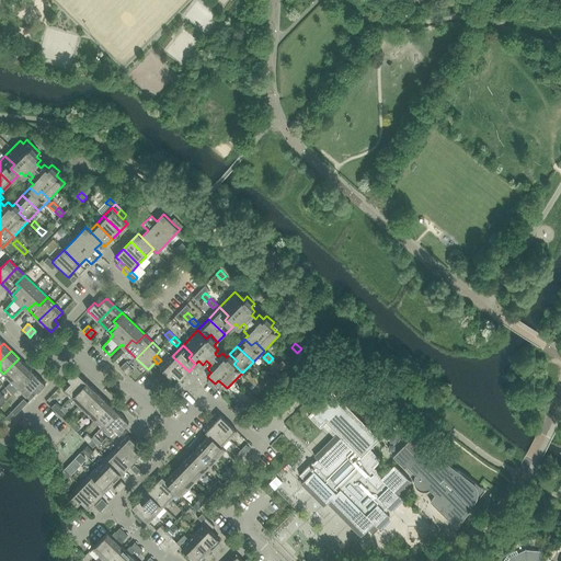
[(189,371),(172,356),(161,368),(170,377),(173,373),(181,380),(189,371)]
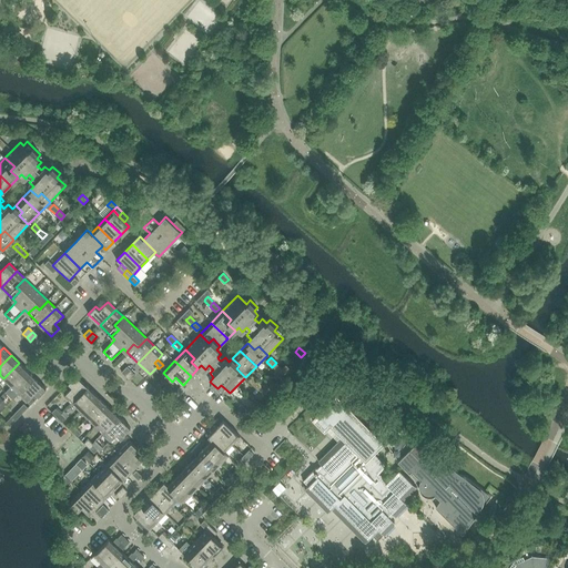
[(3,378),(11,386),(27,369),(19,363),(3,378)]
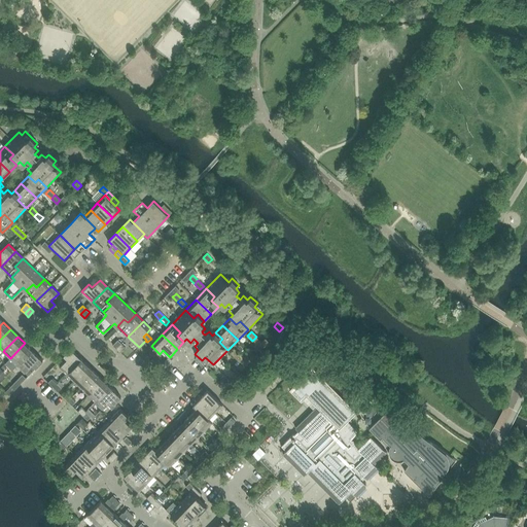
[(256,337),(252,341),(258,346),(259,344),(261,342),(256,337)]
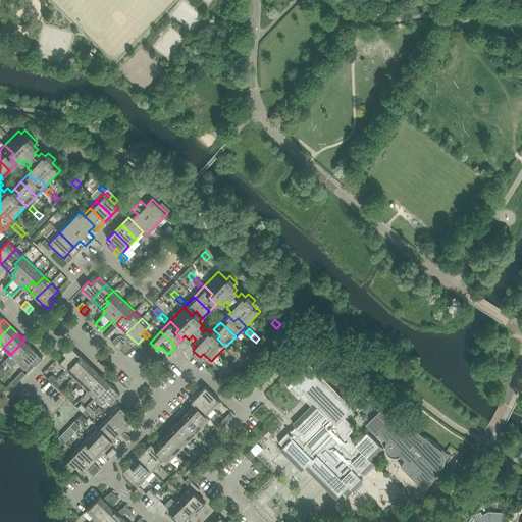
[(111,342),(115,346),(120,340),(116,336),(111,342)]
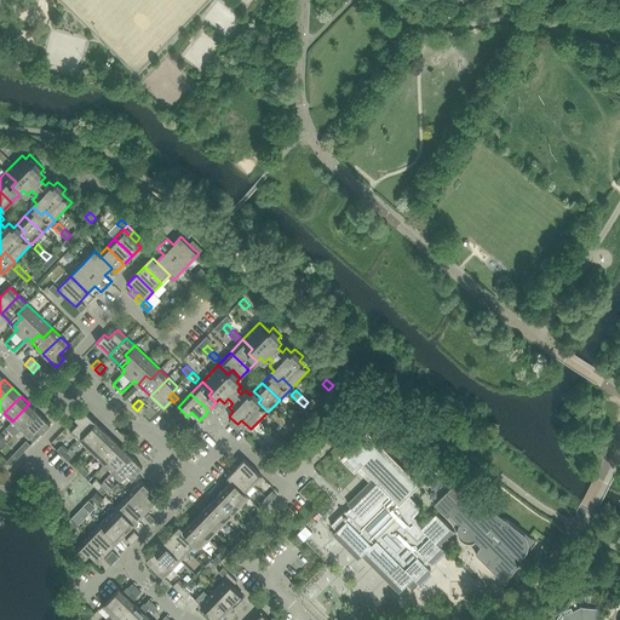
[(12,422),(21,430),(38,412),(29,403),(12,422)]
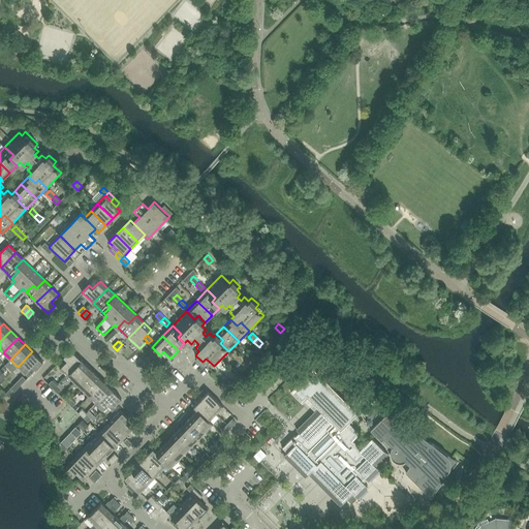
[(117,350),(120,353),(125,348),(122,344),(117,350)]
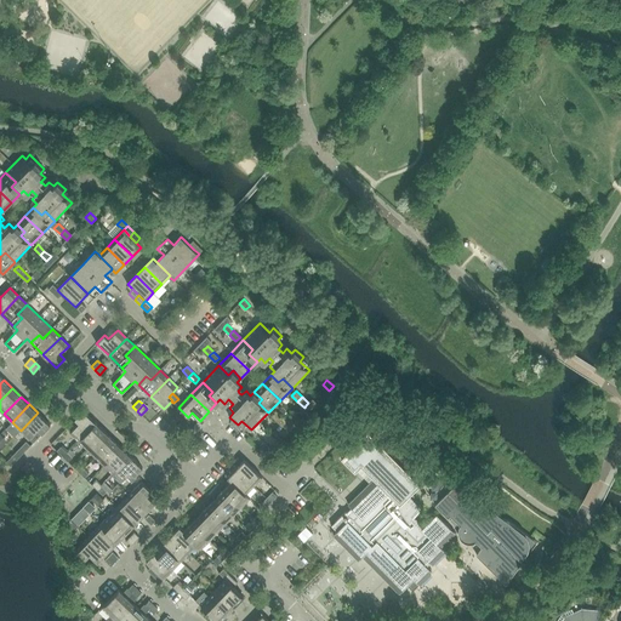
[(70,432),(79,440),(96,423),(83,410),(75,419),(79,422),(70,432)]
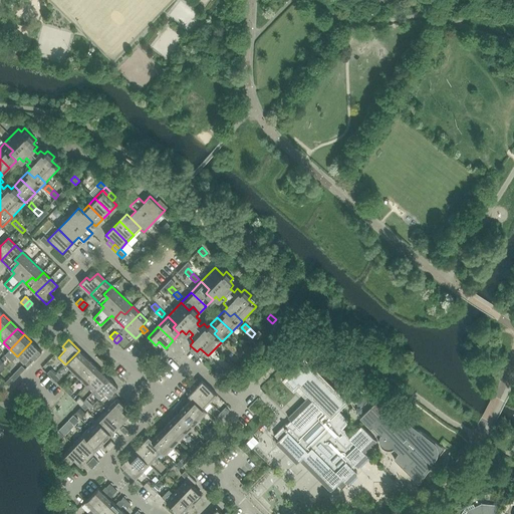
[(224,344),(230,349),(233,345),(228,340),(224,344)]
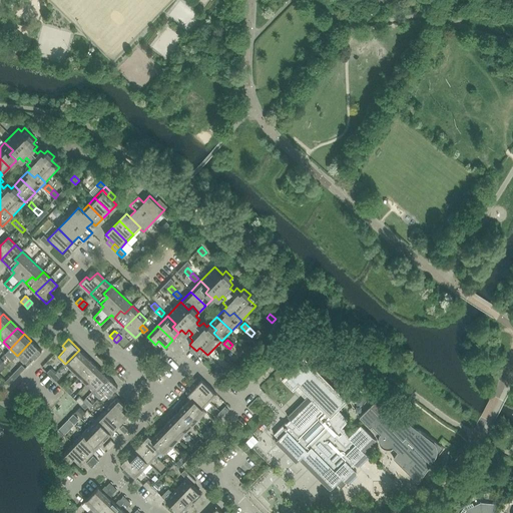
[(24,363),(28,359),(31,355),(35,358),(42,351),(31,341),(17,356),(24,363)]
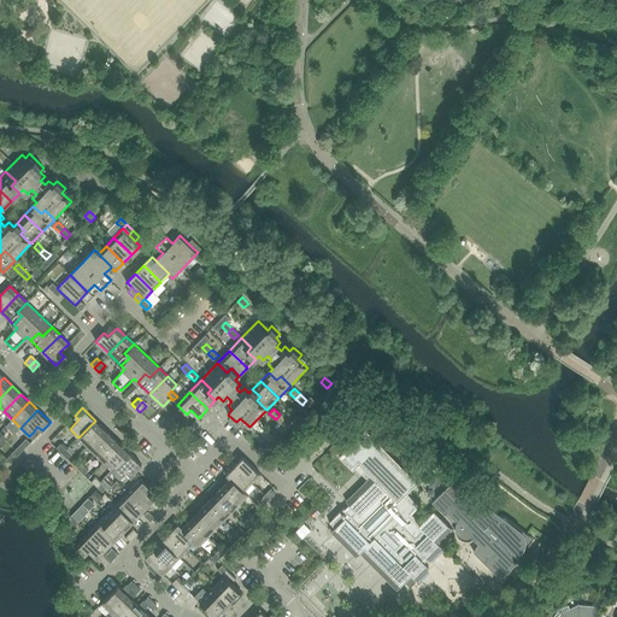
[(280,415),(276,419),(282,425),(285,423),(286,421),(280,415)]
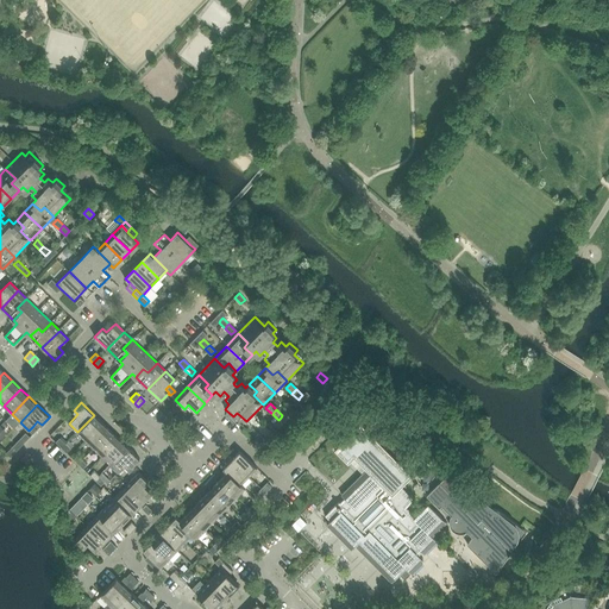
[(77,432),(86,440),(102,422),(94,415),(77,432)]
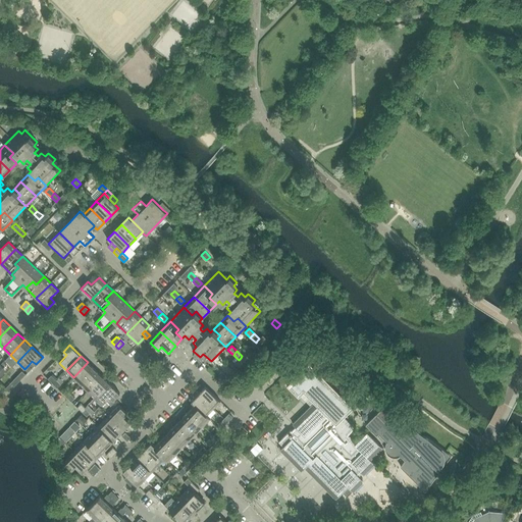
[(73,377),(81,384),(95,369),(88,362),(73,377)]
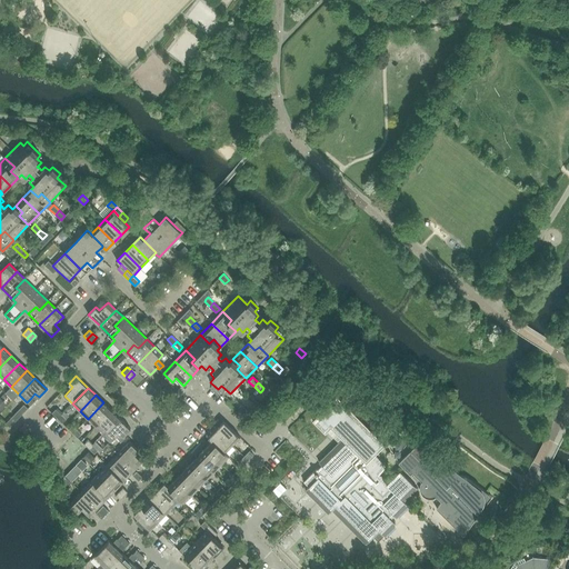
[(88,419),(96,426),(111,410),(103,402),(88,419)]
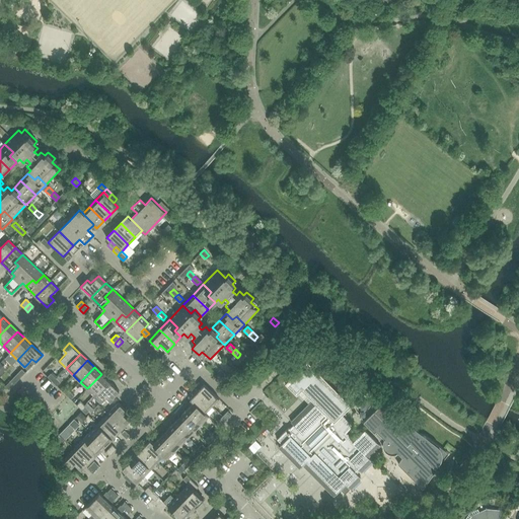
[(5,386),(9,389),(25,372),(22,369),(5,386)]
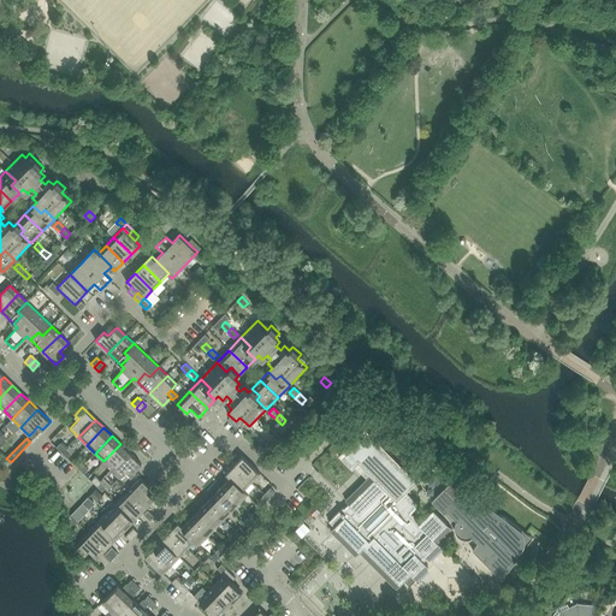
[(259,444),(265,450),(270,445),(264,439),(259,444)]
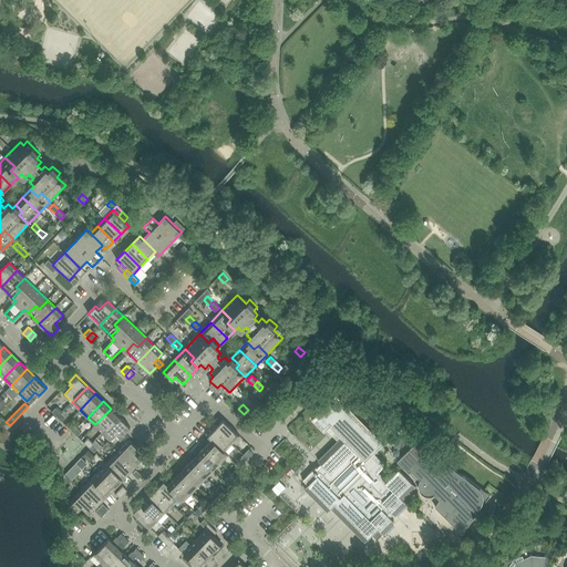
[(52,411),(57,416),(61,412),(55,408),(52,411)]
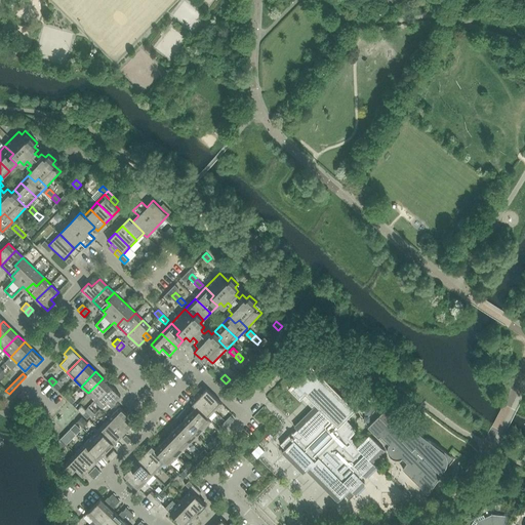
[(110,385),(103,378),(88,393),(95,400),(110,385)]
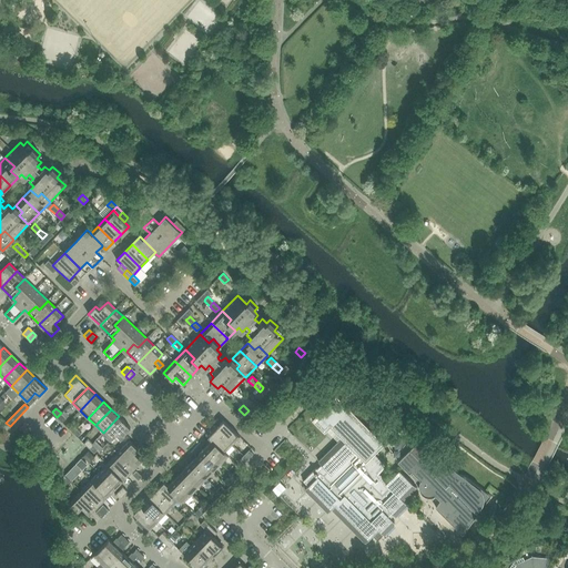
[(61,413),(57,417),(62,422),(66,418),(61,413)]
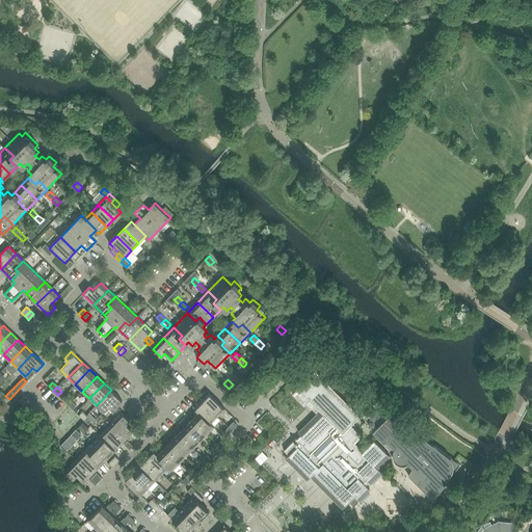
[(104,413),(108,408),(111,404),(115,407),(122,401),(111,390),(97,405),(104,413)]
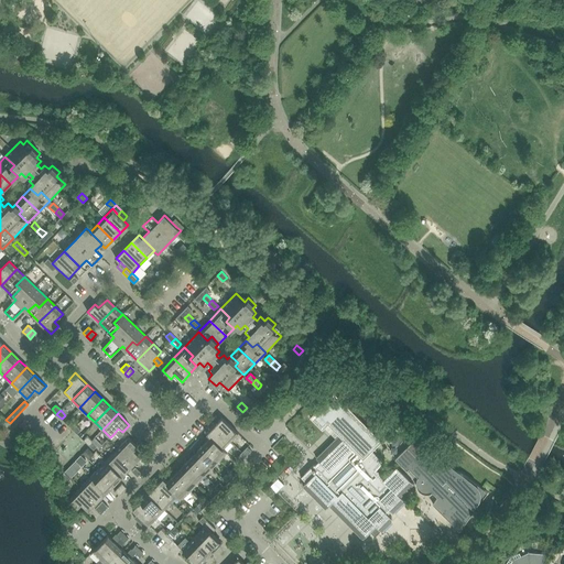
[(221,418),(214,425),(230,441),(238,433),(221,418)]
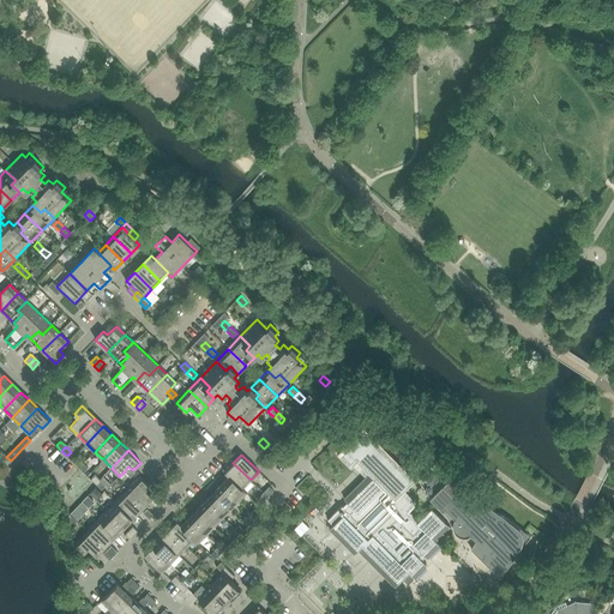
[(224,471),(229,476),(244,488),(251,480),(233,463),(224,471)]
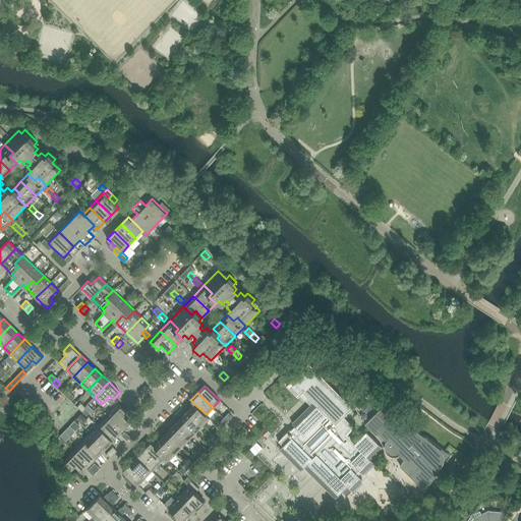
[(109,396),(106,400),(111,405),(115,401),(113,399),(109,396)]
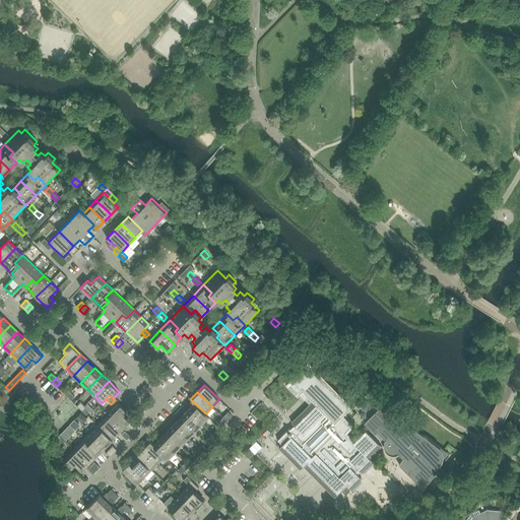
[(304,465),(334,497),(341,490),(345,495),(350,489),(351,490),(361,480),(361,477),(355,472),(359,469),(362,472),(373,462),(369,458),(381,446),(366,431),(354,441),(346,434),(353,427),(340,413),(329,425),(324,419),(327,416),(325,413),(313,401),(291,423),(300,431),(297,434),(293,429),(288,429),(278,440),(282,444),(278,448),(300,469),(304,465)]
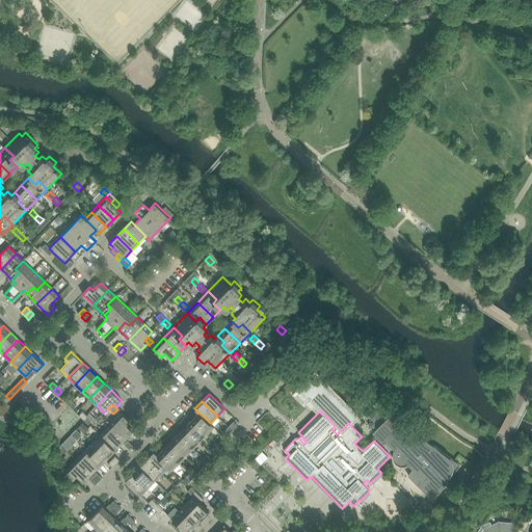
[(79,415),(83,420),(87,416),(82,411),(79,415)]
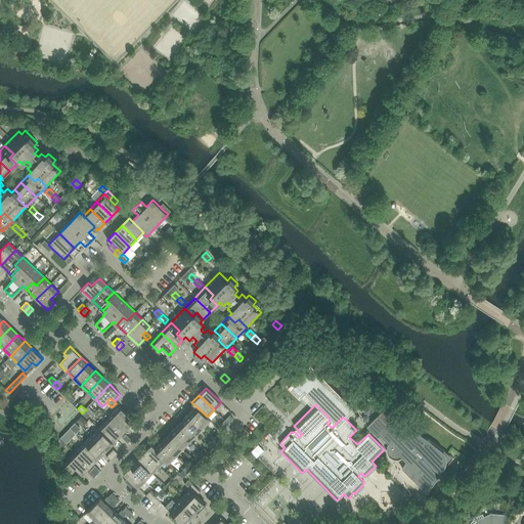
[(120,406),(108,418),(124,432),(131,425),(124,418),(128,415),(120,406)]
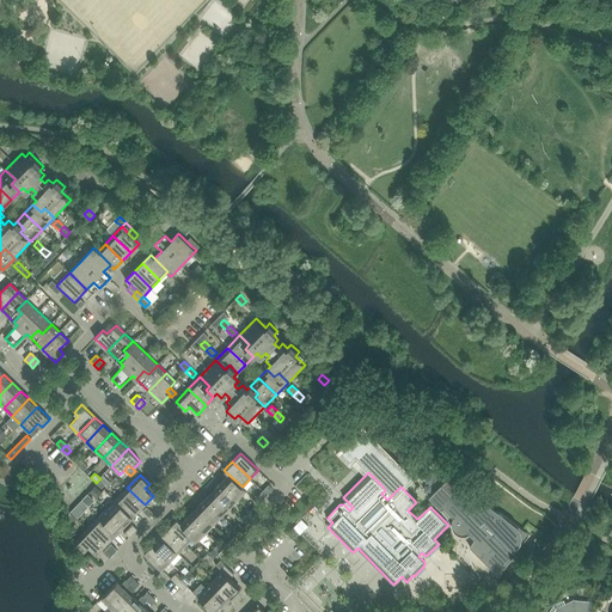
[(243,487),(228,475),(220,482),(238,500),(246,490),(243,487)]
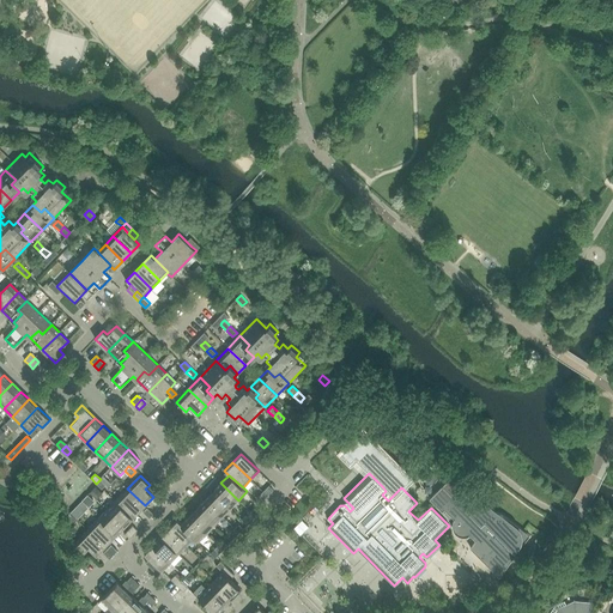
[(453,527),(453,529),(454,532),(456,533),(457,534),(460,535),(462,536),(465,536),(468,535),(469,535),(475,540),(471,547),(499,577),(529,535),(503,515),(503,516),(501,515),(499,514),(497,514),(495,514),(492,514),(490,515),(484,511),(489,504),(450,478),(430,498),(442,511),(444,509),(454,519),(453,520),(453,522),(453,525),(453,527)]
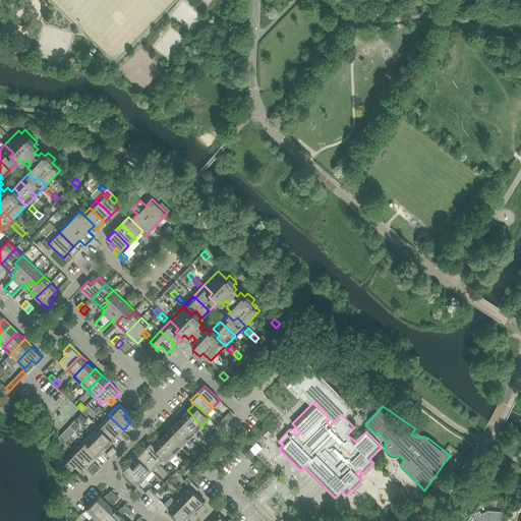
[(203,425),(187,410),(181,417),(195,431),(203,425)]
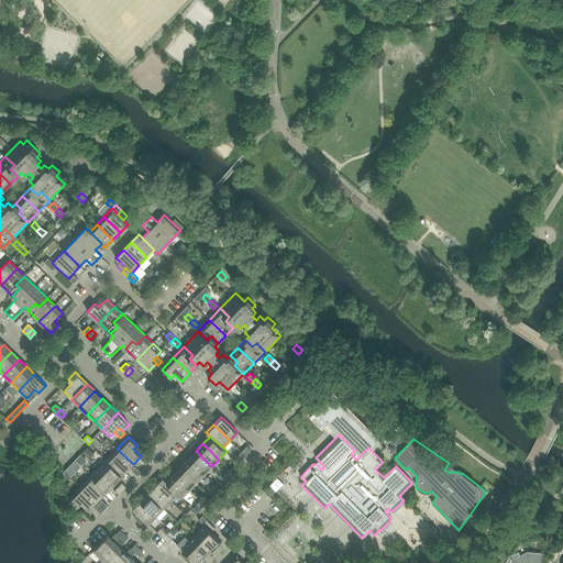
[(242,452),(245,455),(251,450),(247,445),(242,452)]
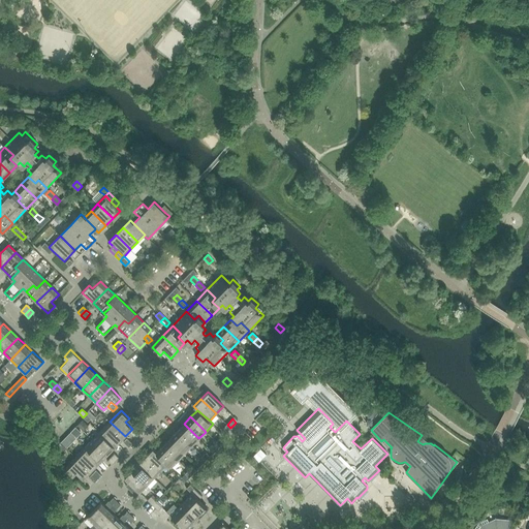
[(82,419),(78,425),(83,430),(88,426),(82,419)]
